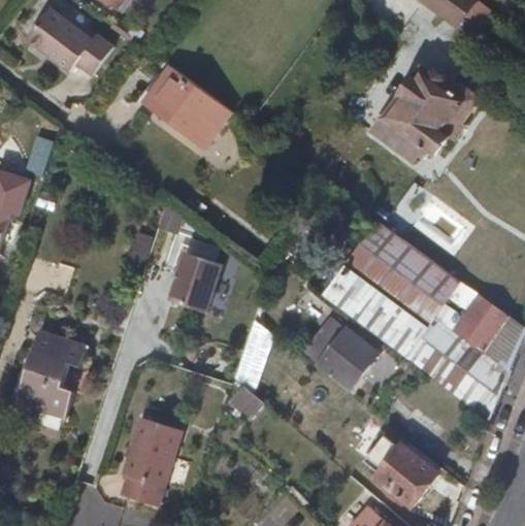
[(100,0),(116,11),(124,0),(100,0)]
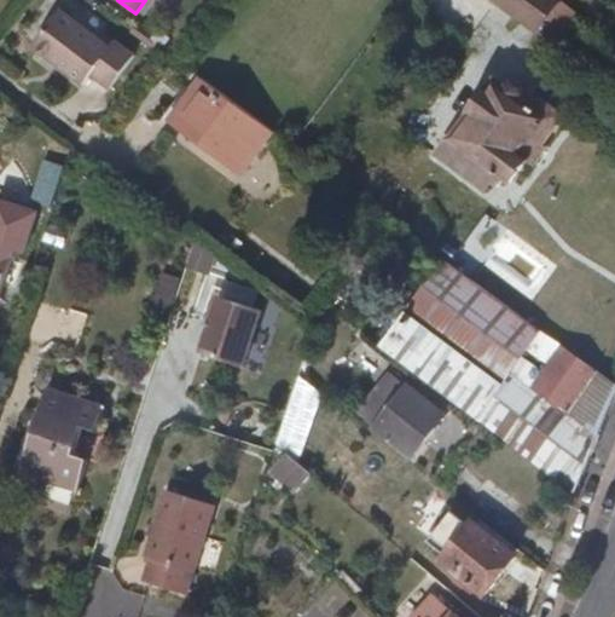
[(491,0),(540,32),(545,22),(566,35),(581,10),(567,0),(491,0)]
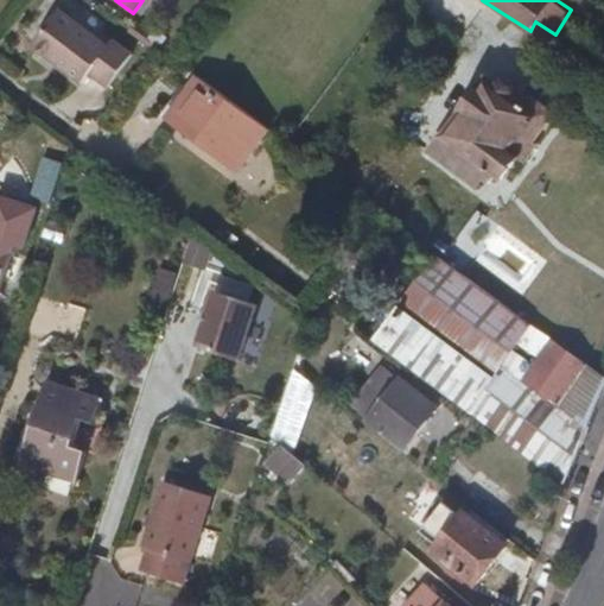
[(105,46),(53,10),(33,36),(84,74),(86,71),(105,86),(128,54),(109,40),(105,46)]
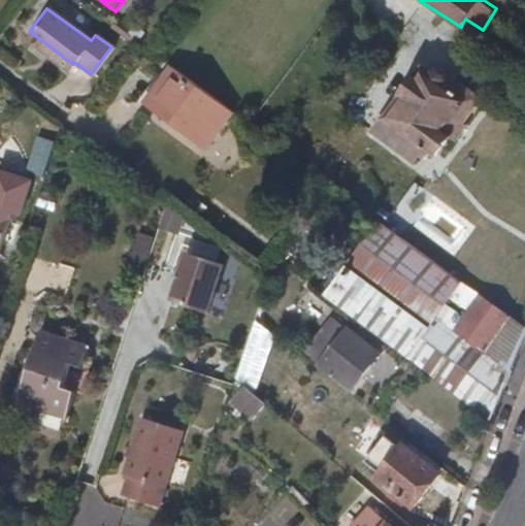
[(67,72),(73,64),(29,31),(23,39),(67,72)]
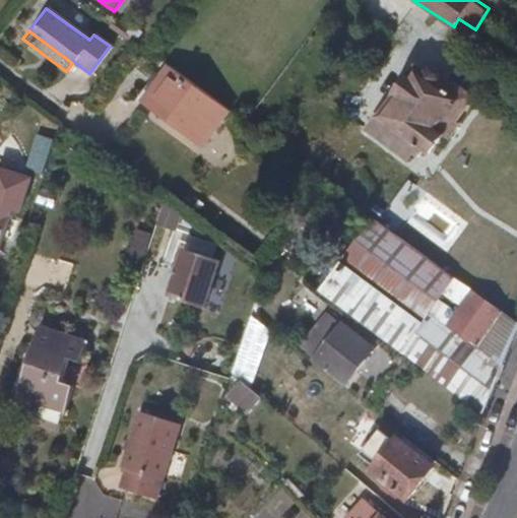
[(202,144),(227,110),(169,67),(142,101),(202,144)]
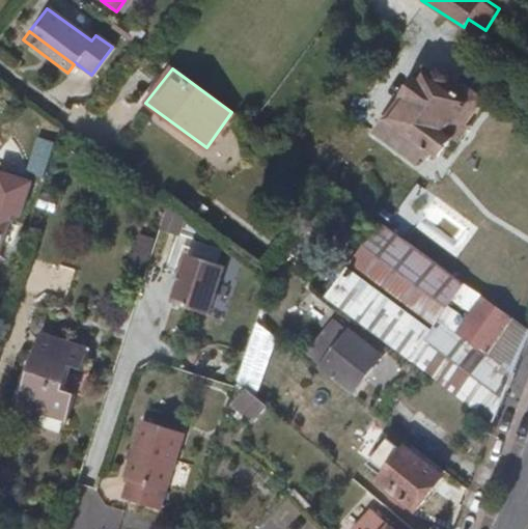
[(437,70),(434,70),(429,70),(427,71),(426,73),(422,70),(374,134),(414,163),(423,149),(434,157),(451,135),(445,131),(466,103),(448,90),(448,85),(448,81),(447,78),(446,75),(445,74),(442,72),(437,70)]
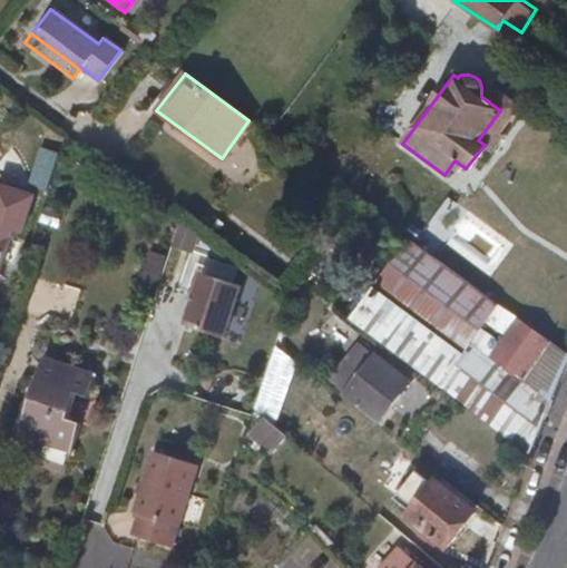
[(487,148),(516,108),(478,79),(479,80),(480,84),(481,87),(481,91),(481,97),(500,110),(478,140),(485,145),(487,148)]
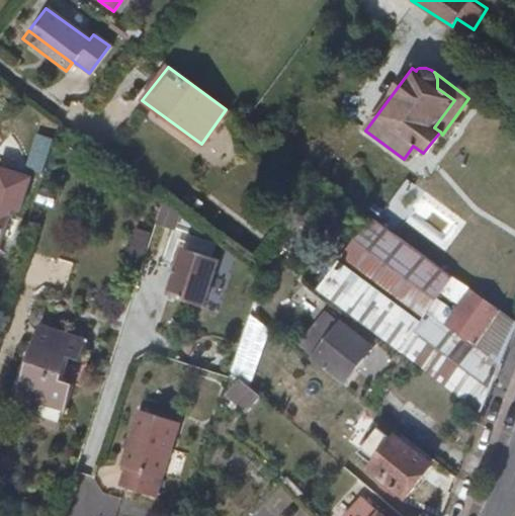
[(31,134),(20,172),(30,175),(39,178),(51,139),(31,134)]
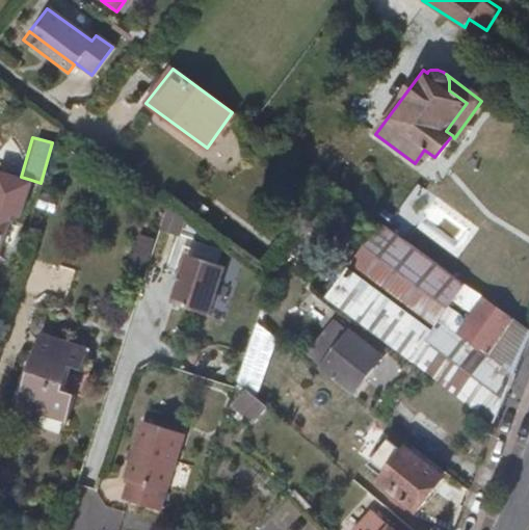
[(21,214),(31,180),(21,177),(0,169),(0,246),(7,224),(21,214)]
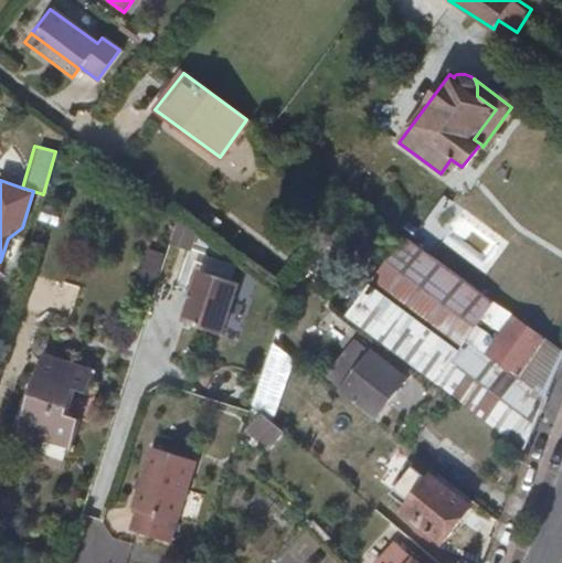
[(405,236),(368,284),(457,351),(466,339),(475,326),(492,300),(405,236)]
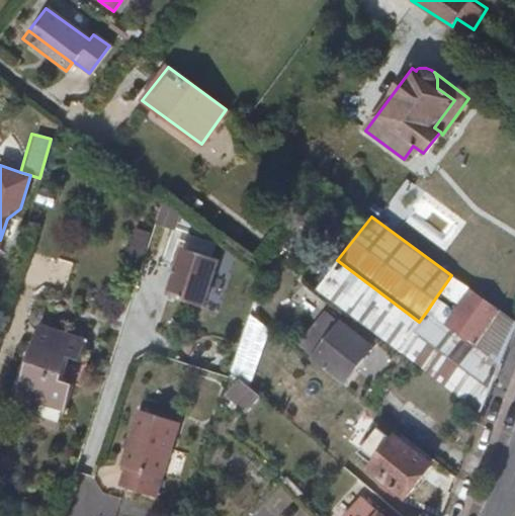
[(133,228),(121,256),(139,262),(150,234),(133,228)]
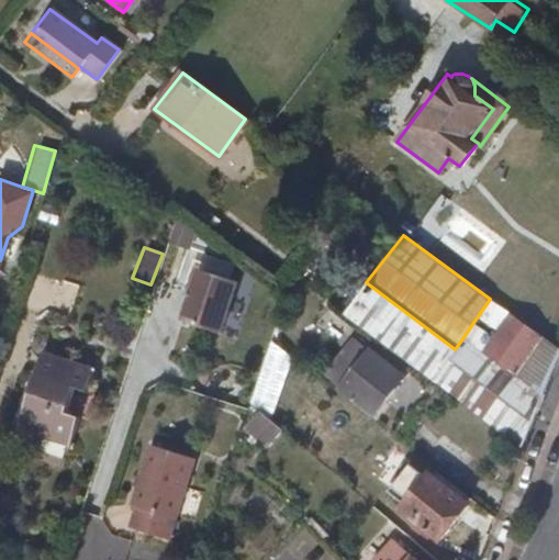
[(232,280),(194,267),(178,318),(215,331),(232,280)]
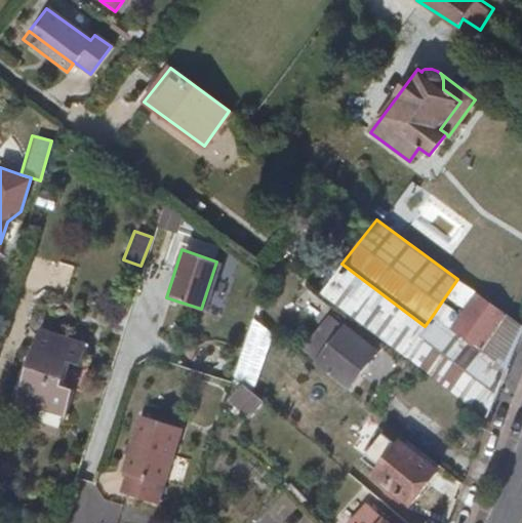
[(404,355),(425,326),(342,264),(321,290),(404,355)]
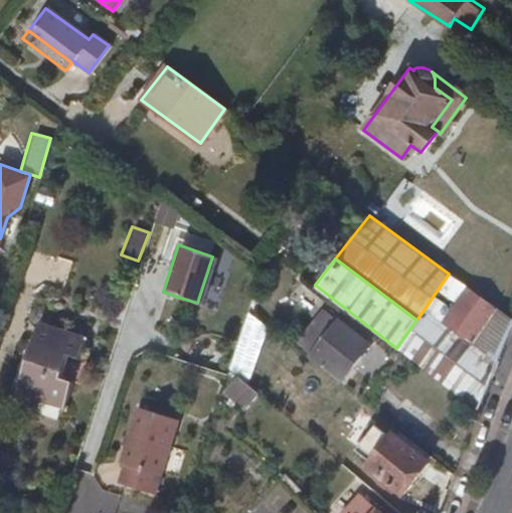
[(449,274),(433,297),(442,303),(457,280),(449,274)]
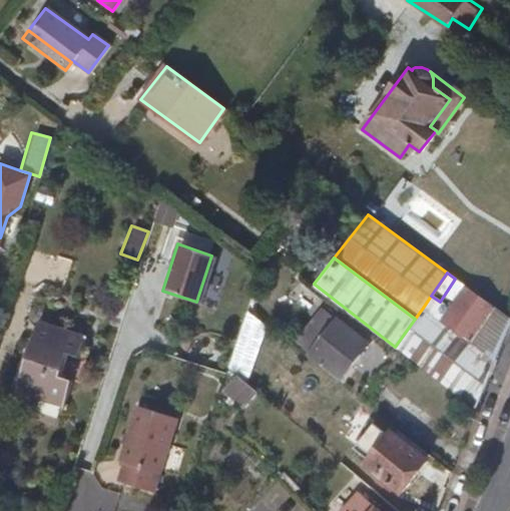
[(423,308),(415,319),(395,347),(473,409),(509,320),(509,318),(464,286),(440,320),(423,308)]
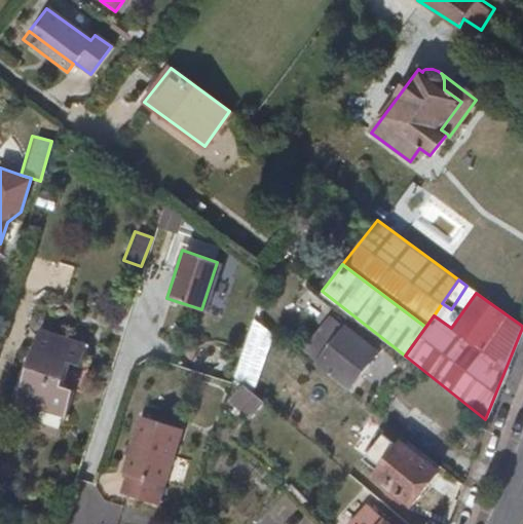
[(374,351),(329,315),(303,350),(348,385),(374,351)]
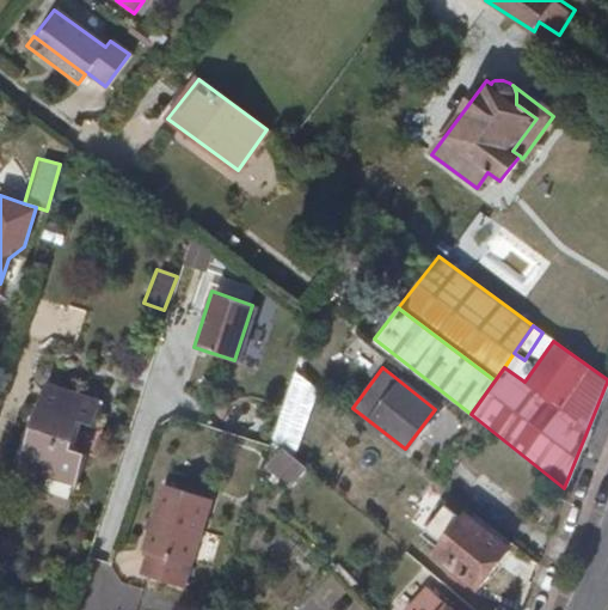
[(302,377),(293,368),(270,438),(280,445),(302,377)]
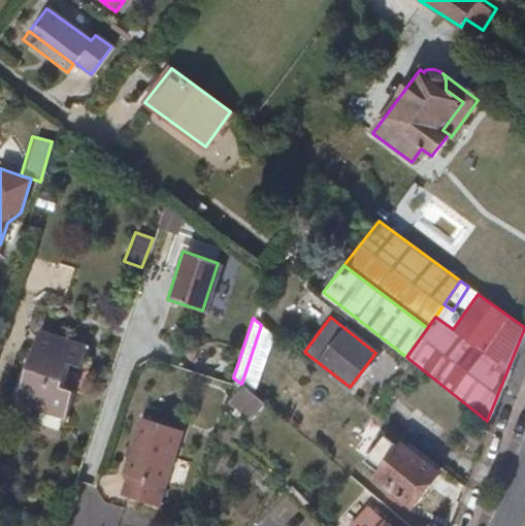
[(87,347),(37,330),(14,400),(64,416),(73,390),(61,386),(68,363),(79,367),(87,347)]
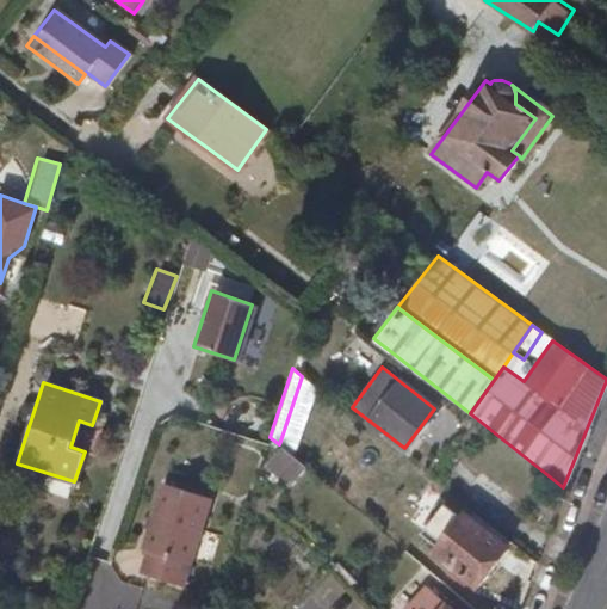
[(303,467),(280,449),(267,465),(290,484),(303,467)]
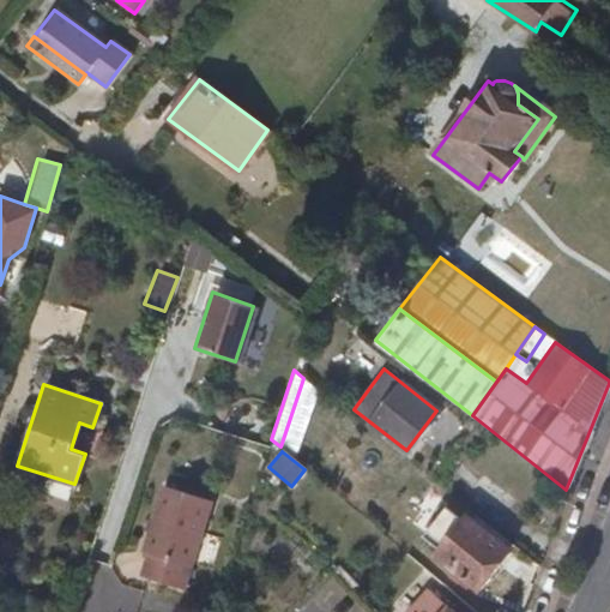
[(181,592),(210,504),(162,489),(140,555),(145,556),(139,579),(181,592)]
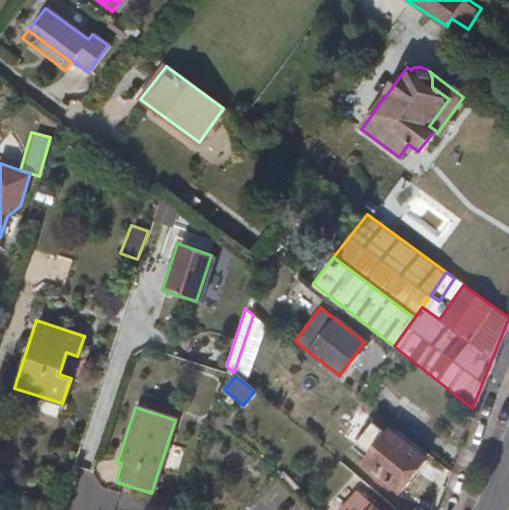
[(423,460),(389,433),(364,464),(397,491),(423,460)]
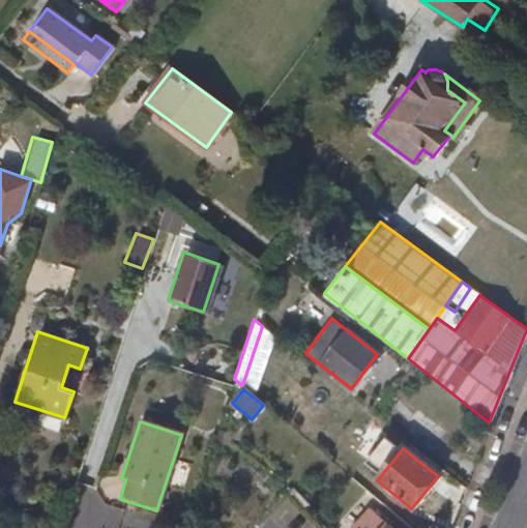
[(391,527),(372,509),(354,527),(391,527)]
